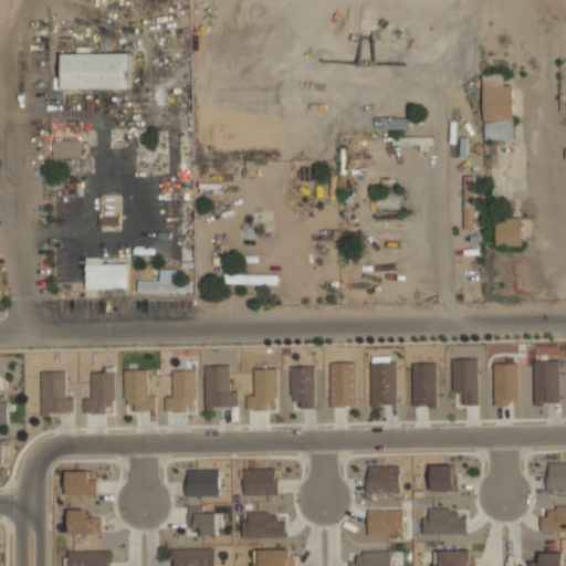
[(62,88),(130,87),(130,52),(62,53),(62,88)]
